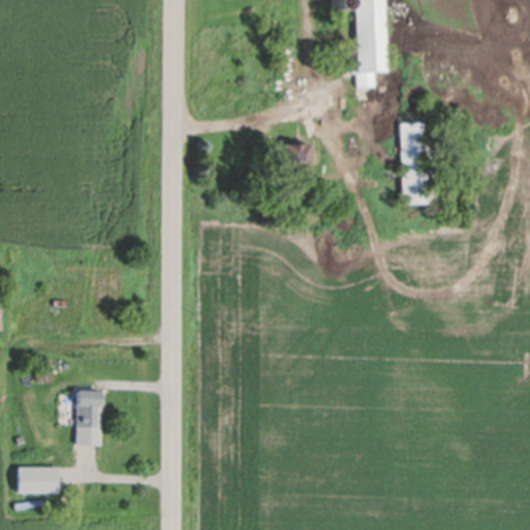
[(347,0),(347,1),(348,1),(348,2),(348,3),(348,4),(348,5),(348,6),(347,6),(347,7),(346,8),(346,9),(345,9),(345,10),(344,10),(343,10),(342,11),(341,11),(340,11),(339,11),(338,10),(337,10),(336,9),(335,8),(335,7),(334,7),(334,6),(334,5),(334,4),(334,3),(334,2),(334,1),(334,0),(347,0)]
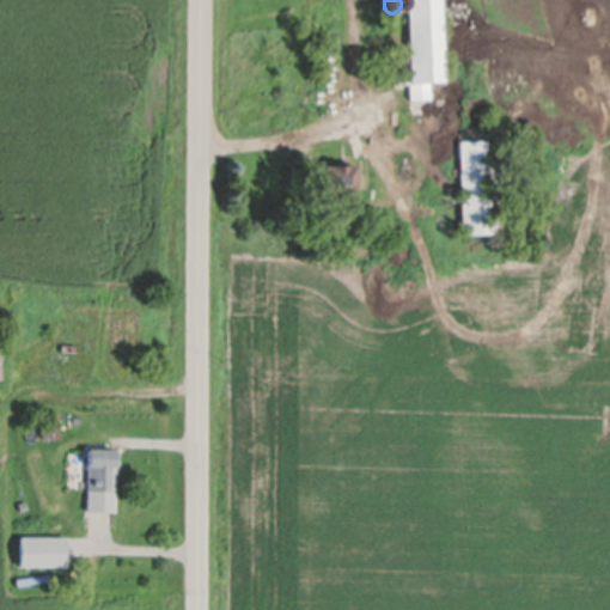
[(410,102),(410,85),(397,85),(396,67),(409,67),(407,0),(440,0),(444,83),(432,83),(432,101),(410,102)]
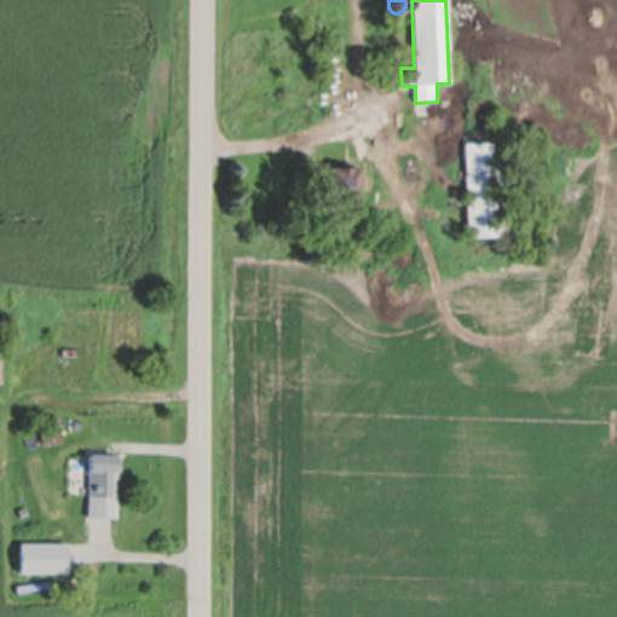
[(468,238),(466,144),(506,144),(508,237),(468,238)]
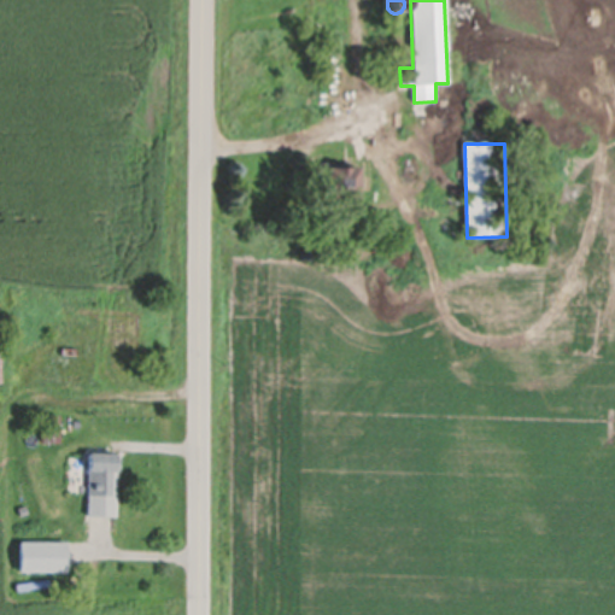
[(326,169),(359,168),(361,199),(327,199),(326,169)]
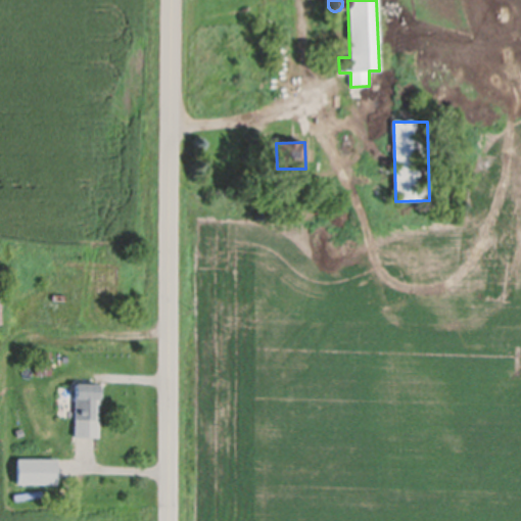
[(75,439),(75,399),(76,399),(76,385),(99,386),(99,439),(75,439)]
